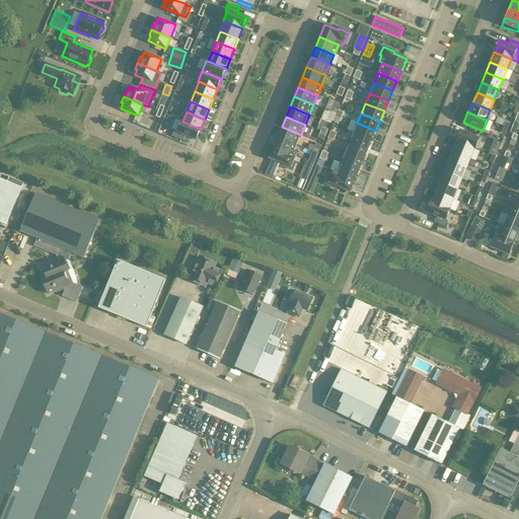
[(174,131),(171,137),(183,142),(188,143),(190,137),(196,140),(201,130),(186,123),(182,122),(181,122),(176,132),(174,131)]
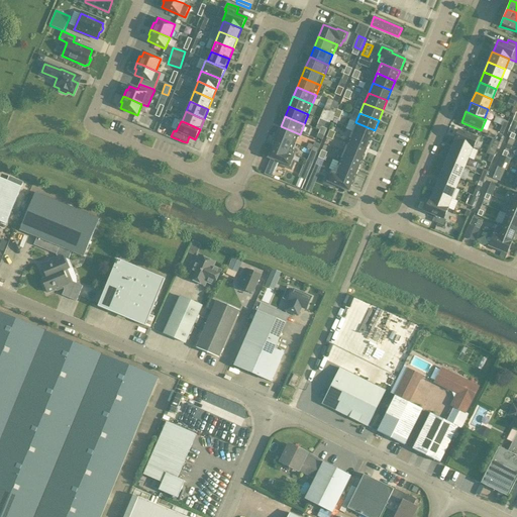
[(351,132),(371,140),(375,130),(355,122),(351,132)]
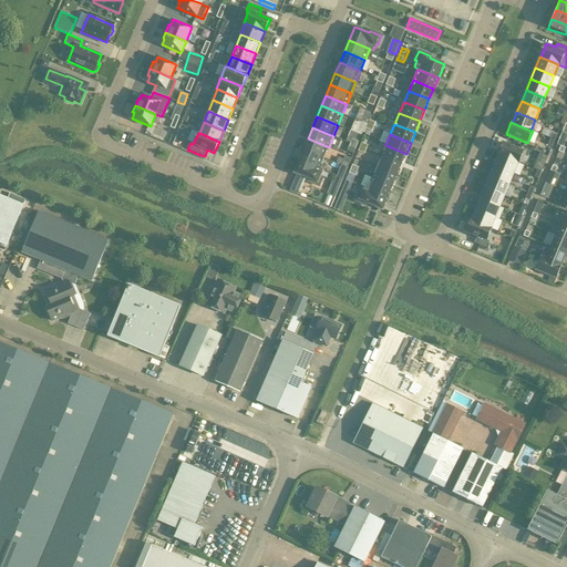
[(329,147),(308,138),(303,150),(325,157),(329,147)]
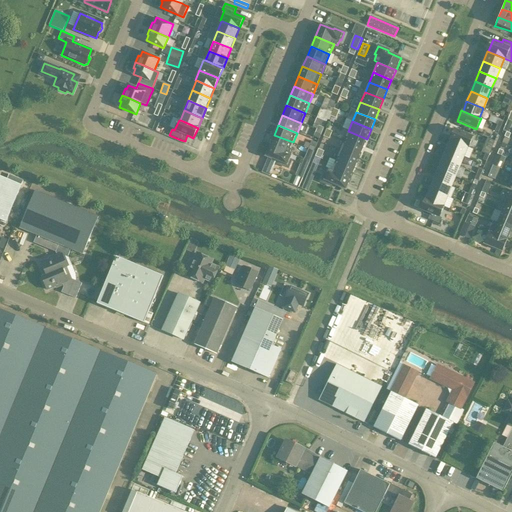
[(454,127),(449,140),(451,140),(467,147),(469,148),(474,135),(454,127)]
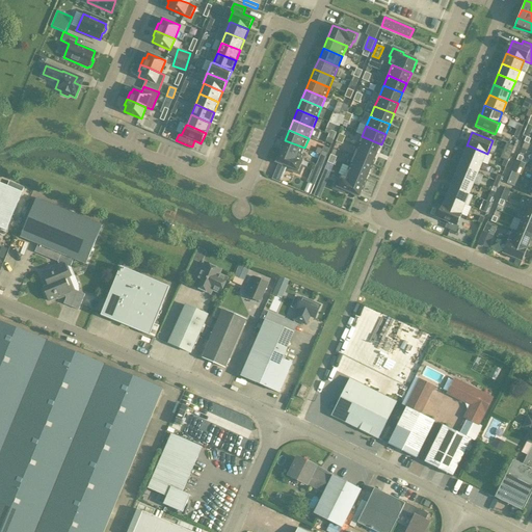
[(357,147),(377,155),(381,144),(362,136),(357,147)]
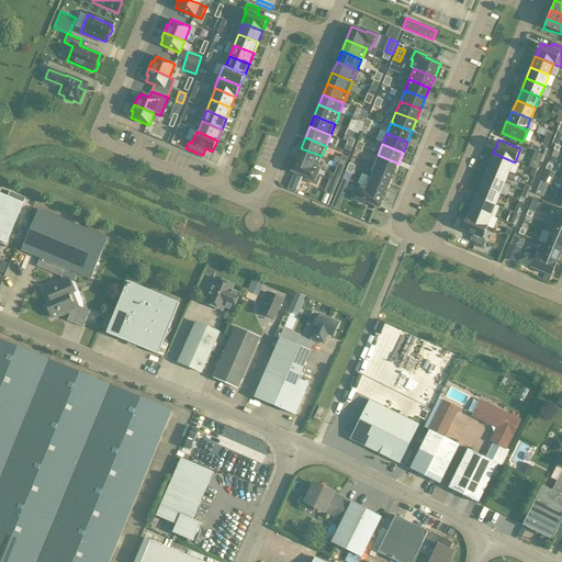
[(317,167),(322,156),(301,148),(296,159),(317,167)]
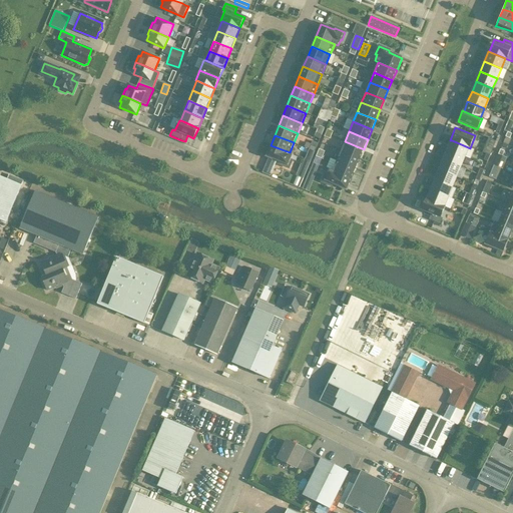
[(464,157),(468,147),(452,140),(447,150),(464,157)]
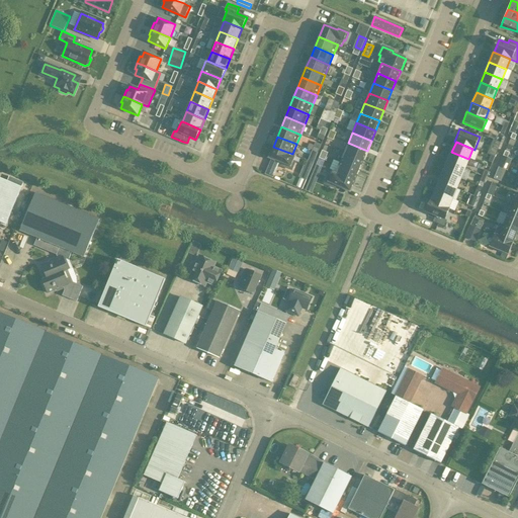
[(344,153),(362,161),(367,151),(348,143),(344,153)]
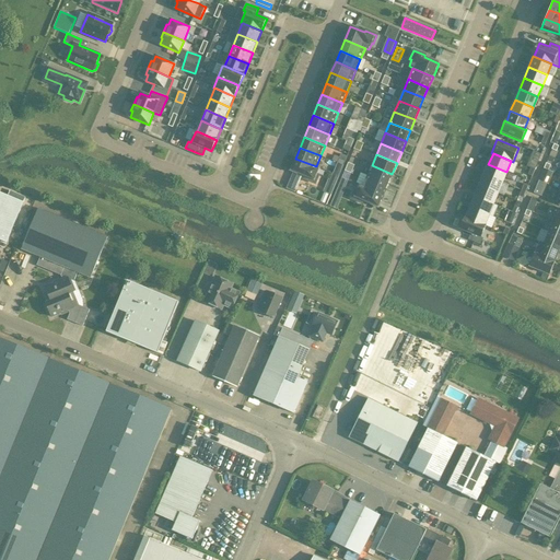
[(290,172),(304,177),(303,179),(315,184),(318,175),(317,175),(319,168),(316,166),(295,159),(290,172)]
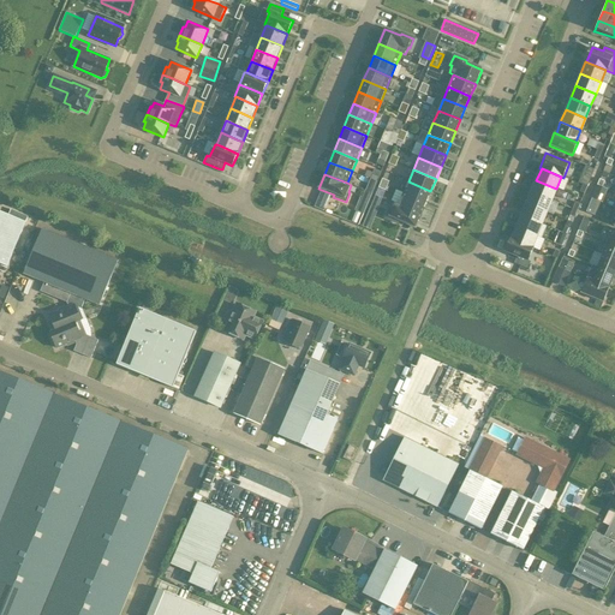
[(581,177),(578,184),(583,185),(587,187),(590,180),(585,179),(581,177)]
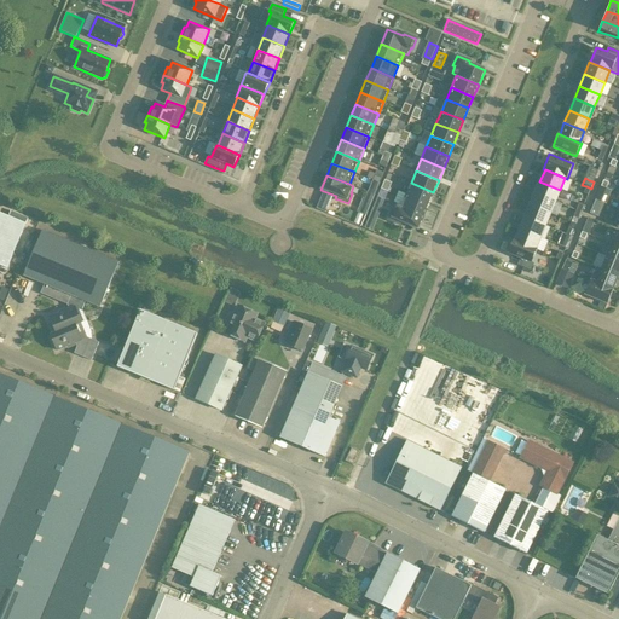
[(555,202),(560,190),(539,181),(534,194),(555,202)]
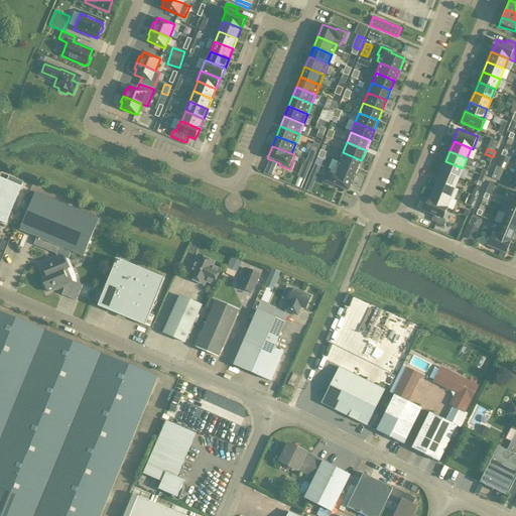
[(339,161),(357,170),(361,160),(343,152),(339,161)]
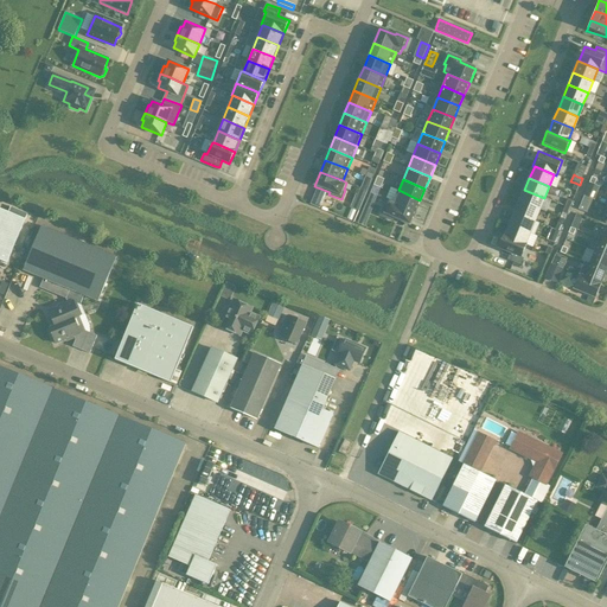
[(589,183),(585,196),(588,198),(590,199),(596,186),(594,185),(589,183)]
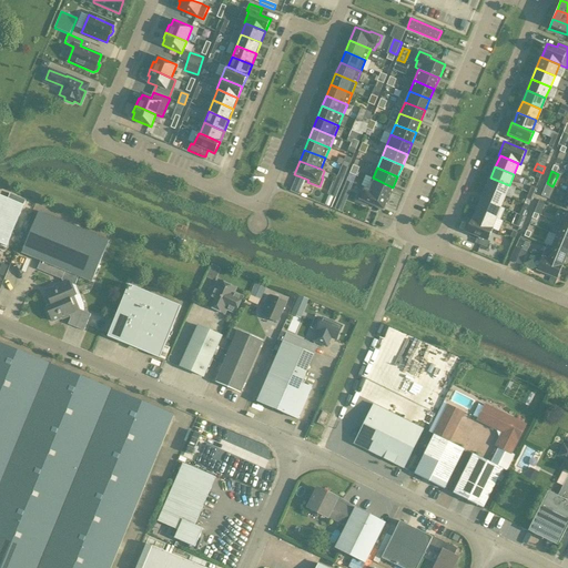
[(336,181),(333,188),(340,190),(344,180),(337,176),(336,181)]
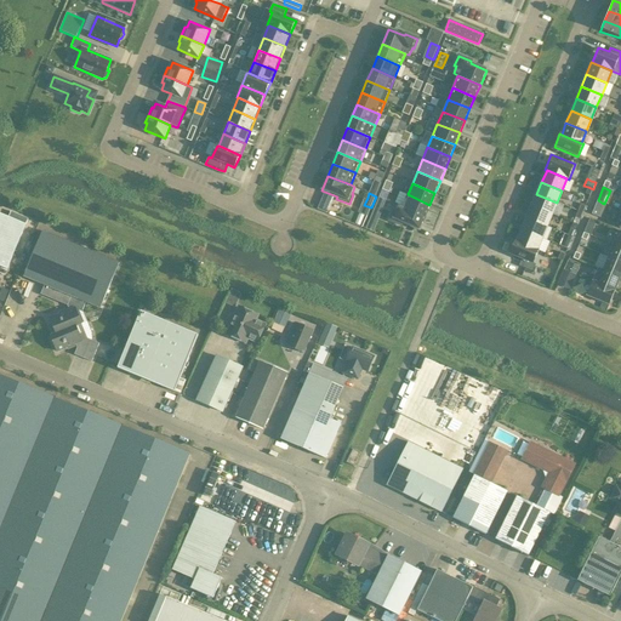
[(403,206),(425,217),(429,205),(408,194),(403,206)]
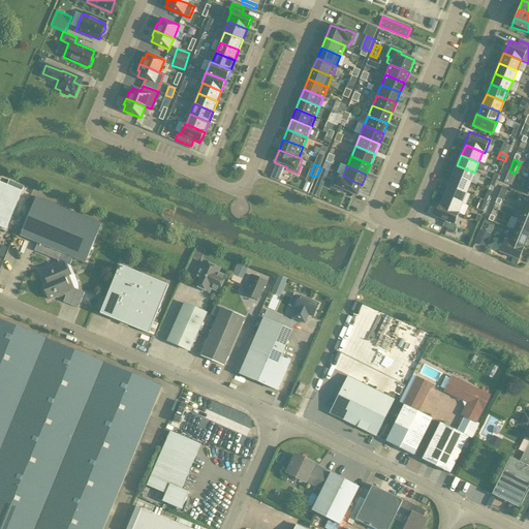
[(474,173),(457,165),(453,176),(469,183),(474,173)]
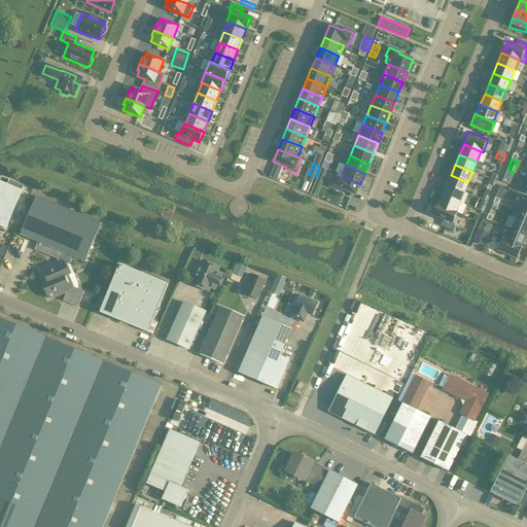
[(320,172),(318,177),(323,180),(327,170),(322,168),(320,172)]
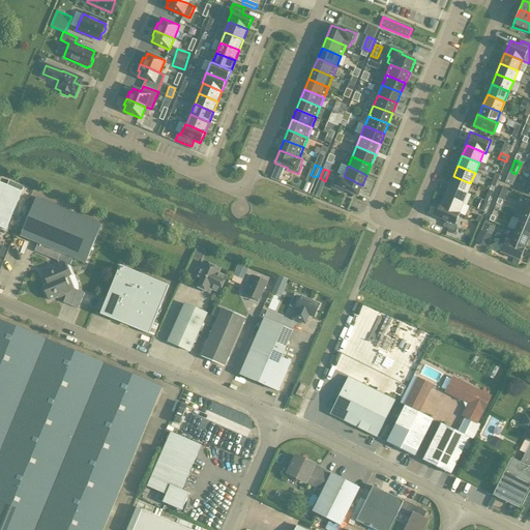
[(335,180),(332,188),(343,193),(344,192),(357,197),(362,185),(344,176),(340,175),(337,181),(335,180)]
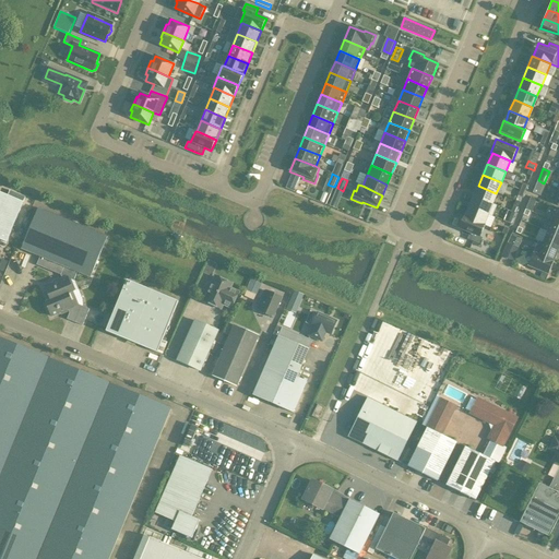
[(492,204),(496,193),(478,186),(473,197),(474,197),(492,204)]
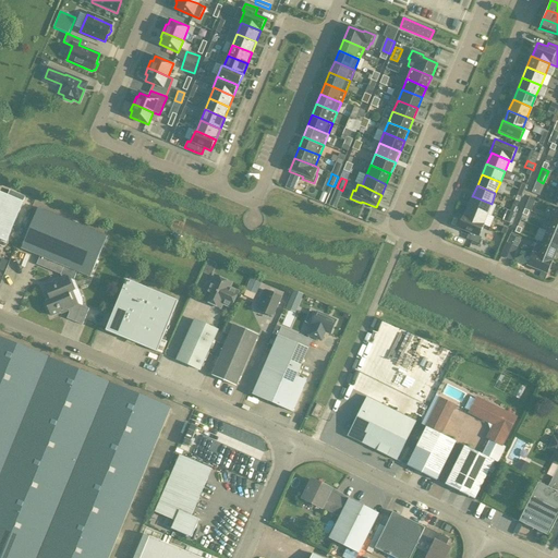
[(0,240),(5,242),(22,202),(24,197),(10,190),(7,195),(0,192),(0,240)]
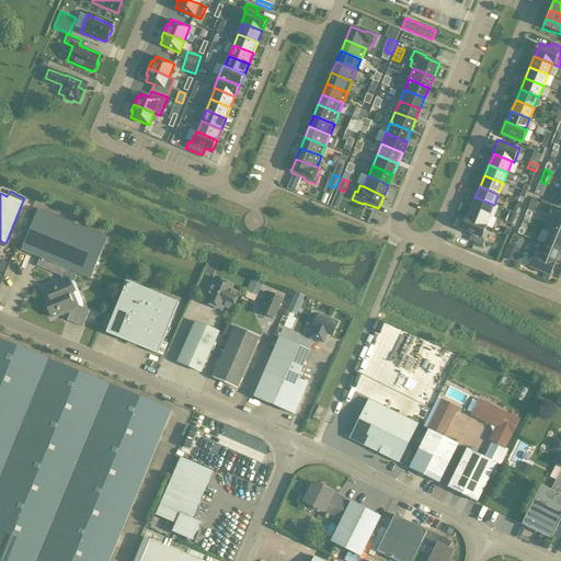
[(476,197),(471,208),(489,216),(494,218),(499,207),(494,205),(476,197)]
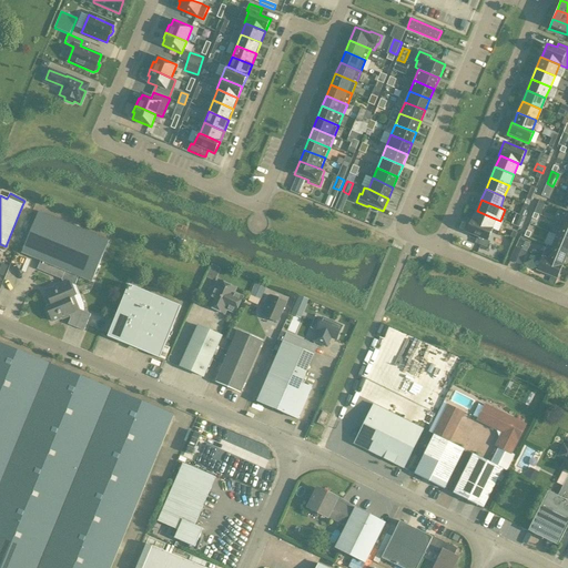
[(543,210),(546,202),(539,200),(537,206),(543,210)]
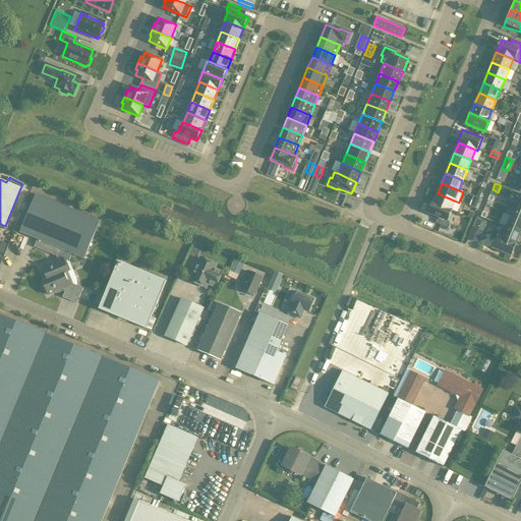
[(450,211),(454,200),(438,193),(437,193),(432,204),(450,211)]
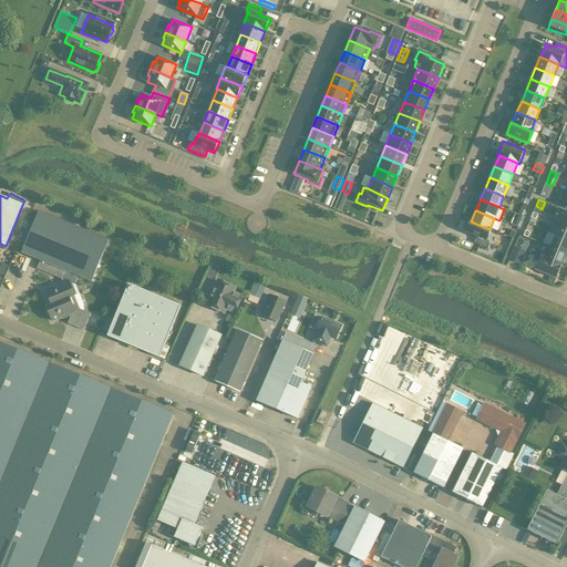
[(63,284),(69,285),(71,284),(74,285),(78,276),(91,281),(109,240),(39,212),(21,253),(64,270),(61,279),(63,284)]
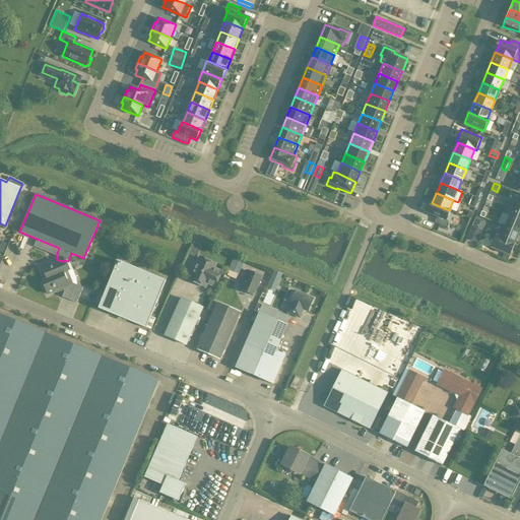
[(449,210),(432,203),(431,202),(427,213),(440,218),(438,225),(449,230),(452,223),(446,221),(450,210),(449,210)]
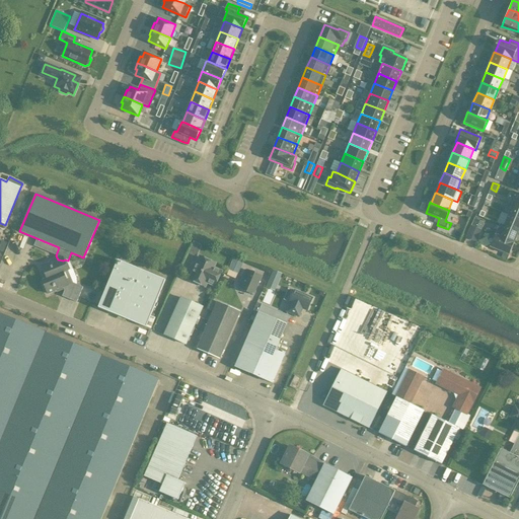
[(518,208),(512,205),(508,216),(518,220),(518,208)]
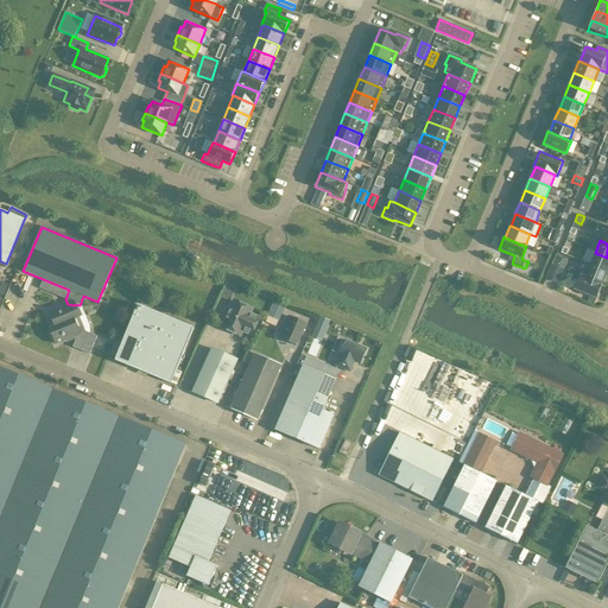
[(586,263),(586,264),(607,272),(606,271),(607,266),(607,258),(595,253),(590,265),(586,263)]
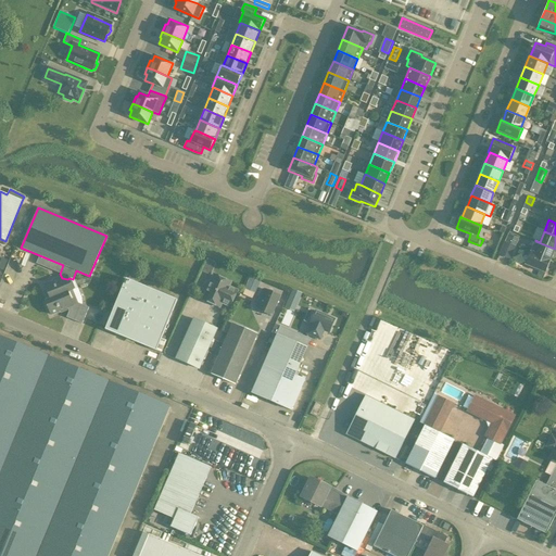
[(508,234),(505,242),(515,247),(518,238),(508,234)]
